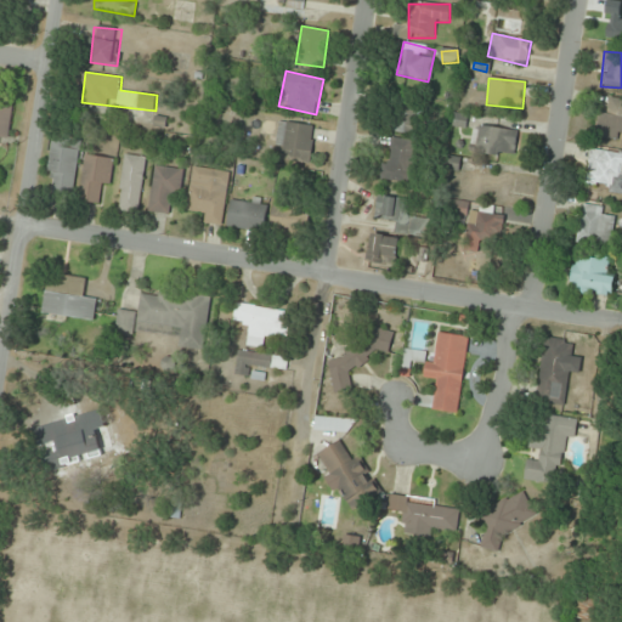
[(0,139),(10,140),(13,101),(0,99),(0,139)]
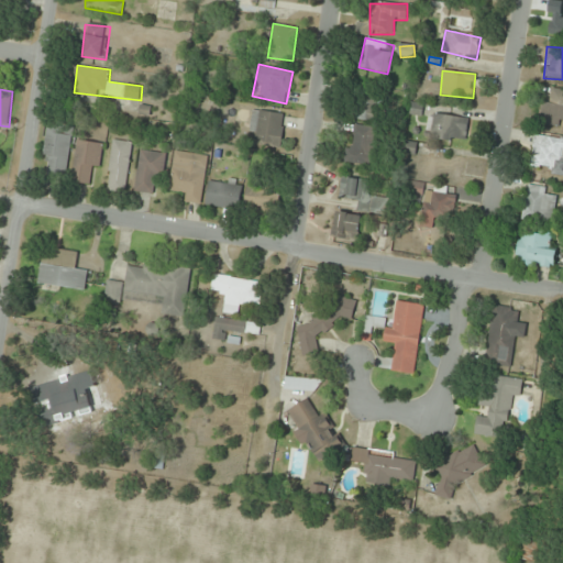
[(541,101),(538,125),(562,129),(562,122),(562,121),(562,89),(552,89),(551,103),(541,101)]
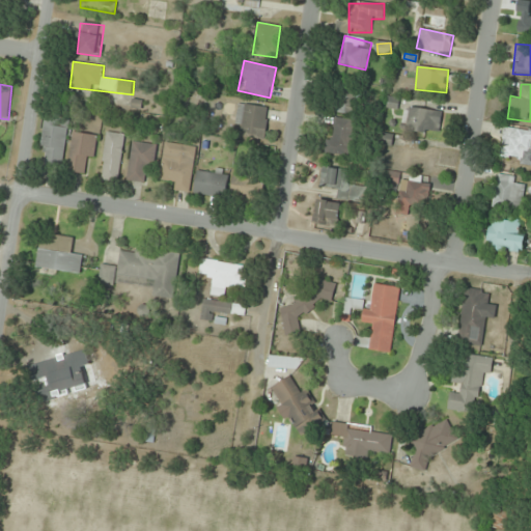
[(355,116),(359,93),(338,90),(334,112),(355,116)]
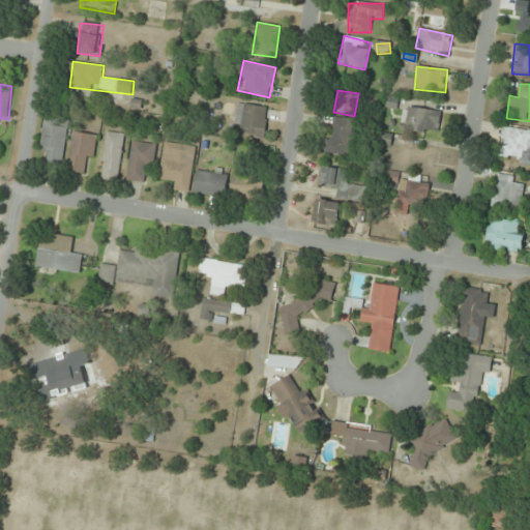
[(264,138),(269,108),(239,102),(234,133),(264,138)]
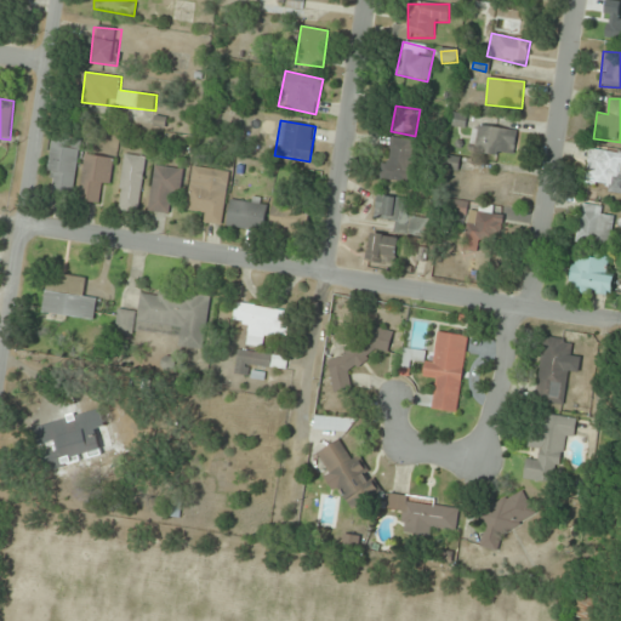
[(517,130),(474,125),(471,151),(513,157),(517,130)]
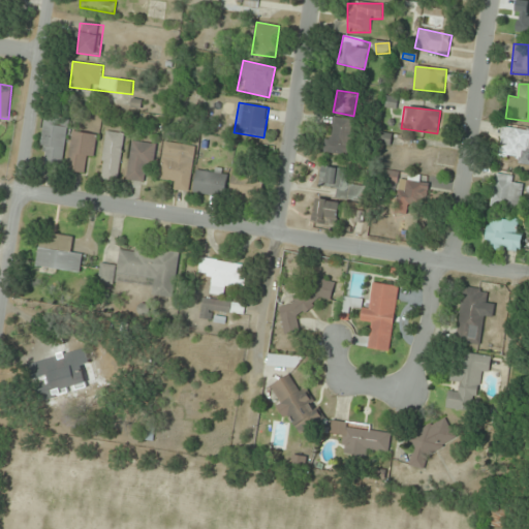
[(324,151),(347,156),(355,122),(333,117),(324,151)]
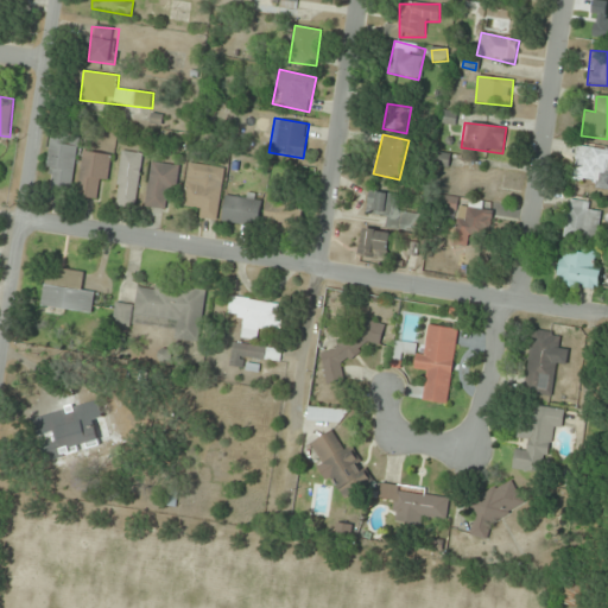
[(71,191),(80,141),(51,138),(44,187),(71,191)]
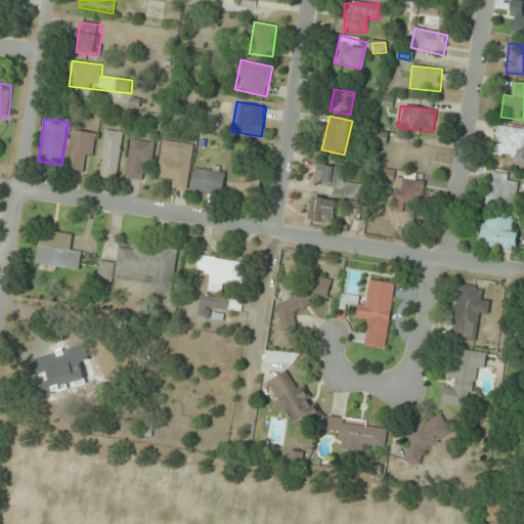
[(493,159),(523,163),(523,128),(497,125),(493,159)]
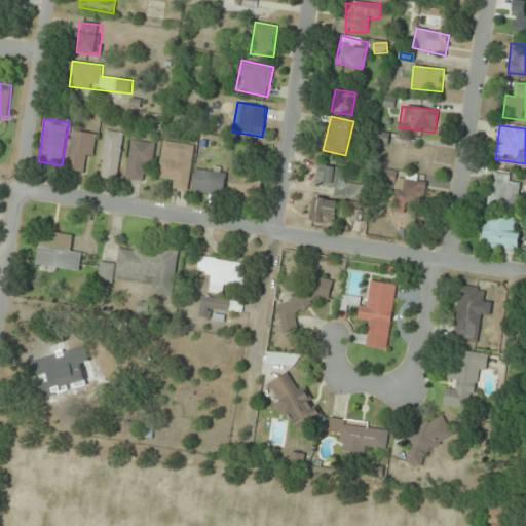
[(95,134),(73,130),(68,168),(89,172),(95,134)]
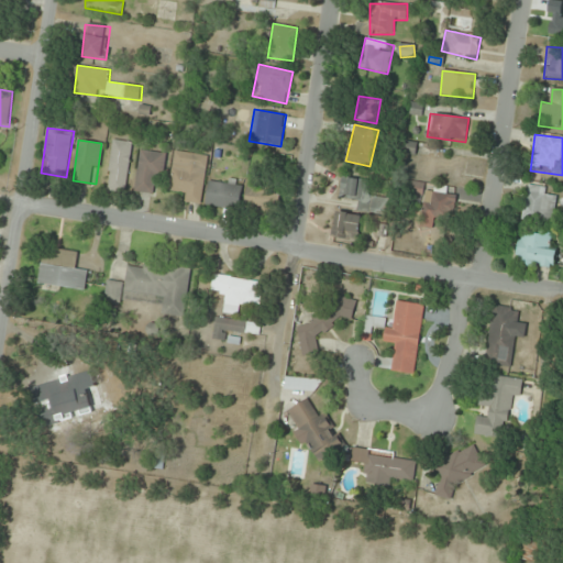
[(131,142),(112,140),(108,190),(127,192),(131,142)]
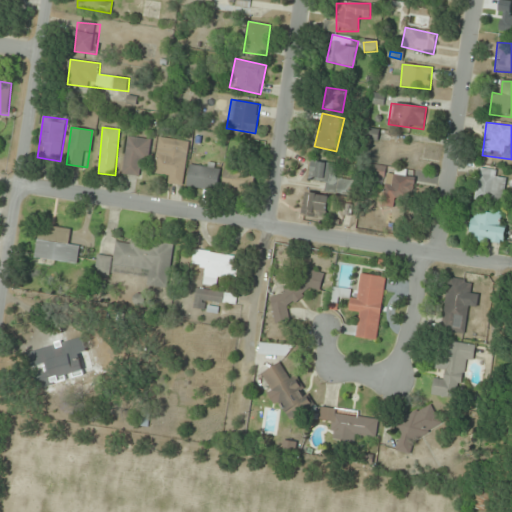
[(123,174),(145,177),(150,139),(128,136),(123,174)]
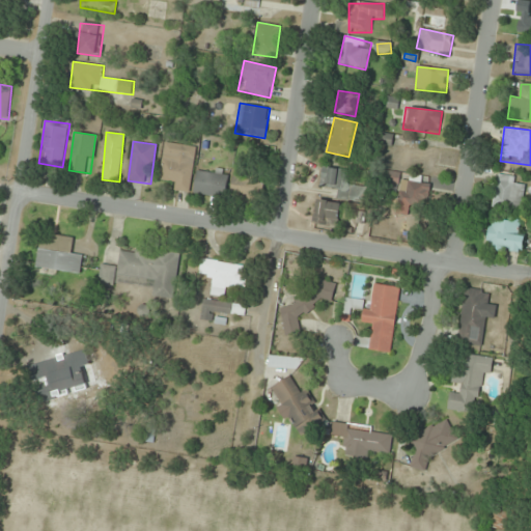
[(190,192),(197,147),(165,142),(158,187),(190,192)]
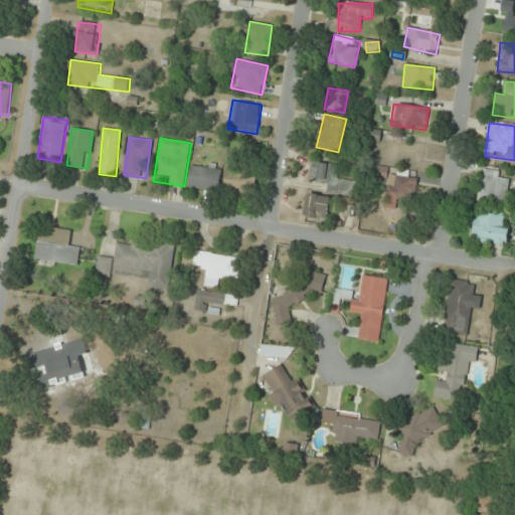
[(311,181),(329,183),(328,192),(349,194),(351,180),(337,179),(338,164),(313,162),(311,181)]
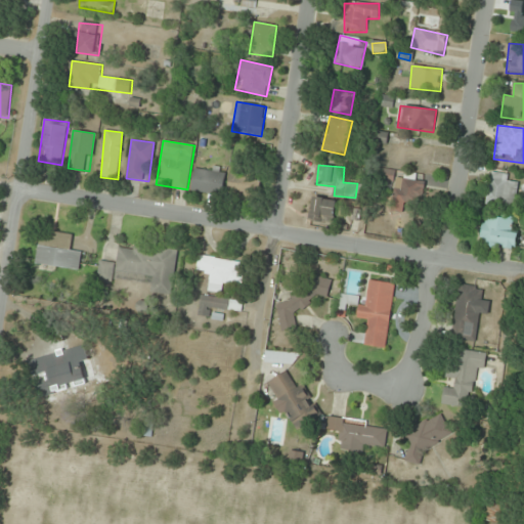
[(193,192),(224,192),(224,168),(193,168),(193,192)]
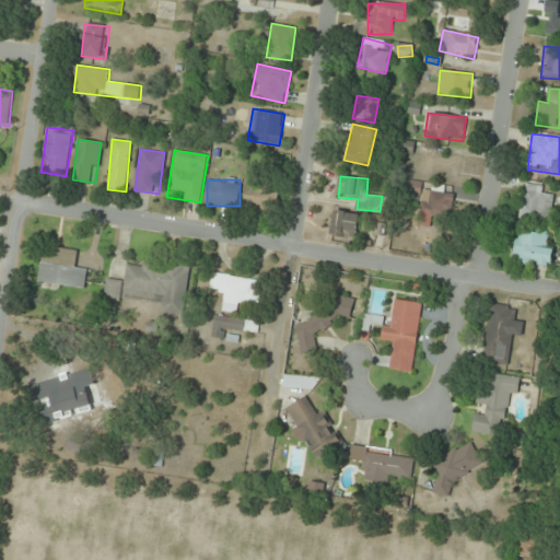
[(243,207),(276,213),(281,189),(247,183),(243,207)]
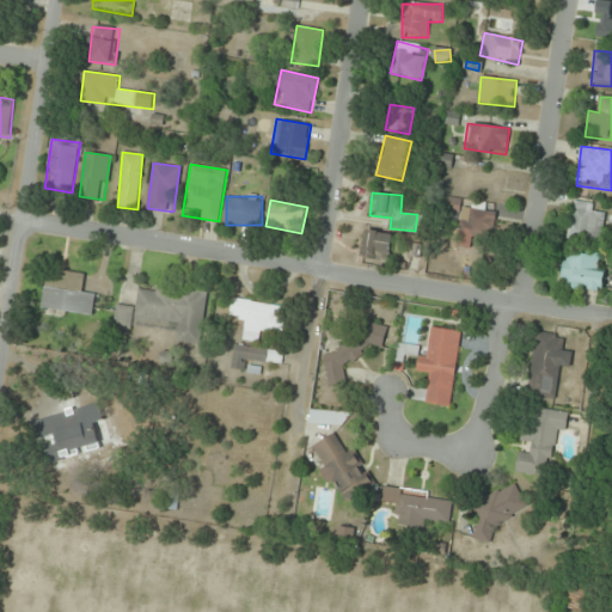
[(496,209),(465,202),(457,243),(488,250),(496,209)]
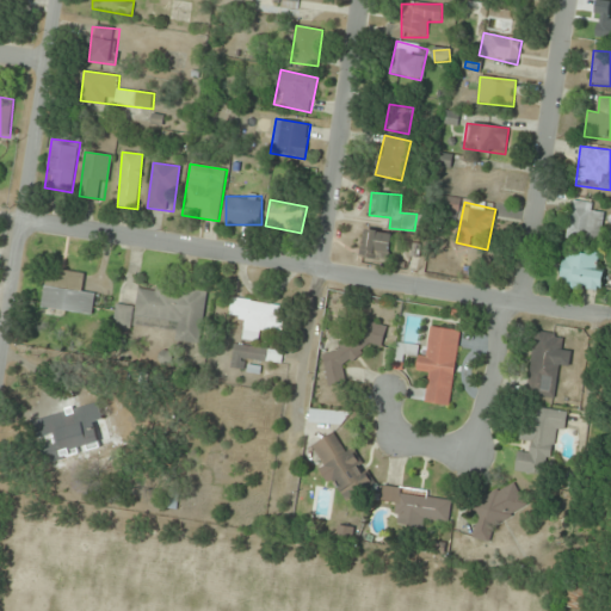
[(566,238),(599,242),(605,207),(572,202),(566,238)]
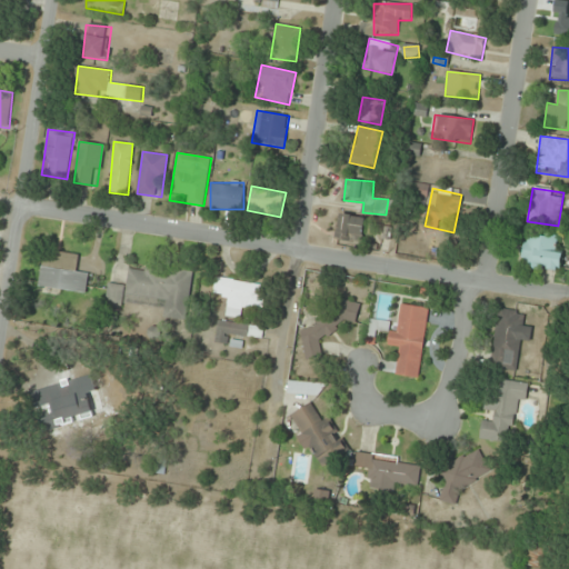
[(361,243),(367,219),(340,213),(336,238),(361,243)]
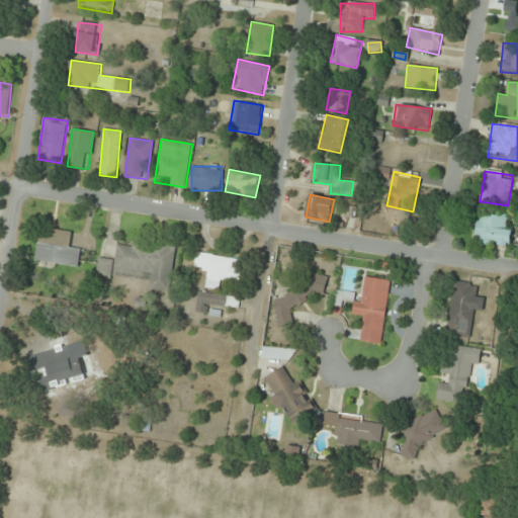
[(505,214),(477,214),(476,245),(511,246),(512,231),(505,231),(505,214)]
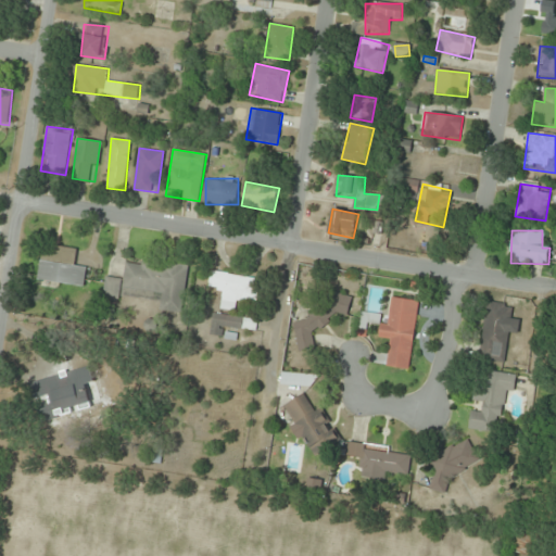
[(85,288),(88,267),(77,266),(79,249),(54,245),(52,255),(41,254),(38,281),(85,288)]
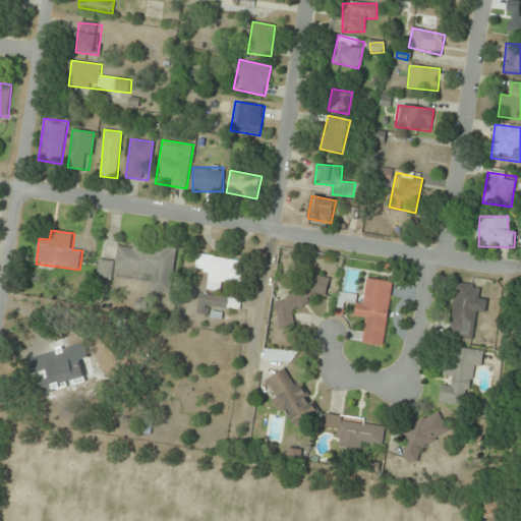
[(176,249),(118,244),(116,262),(99,259),(98,278),(151,283),(150,291),(172,293),(176,249)]
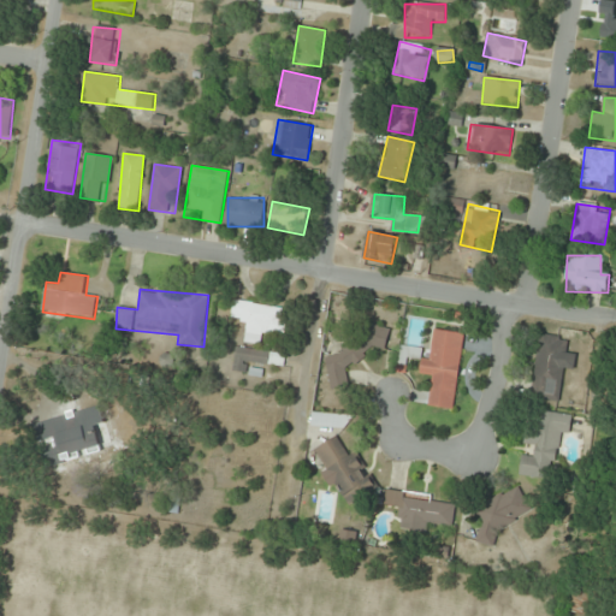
[(243,342),(261,344),(262,333),(284,336),(288,309),(235,302),(232,319),(246,320),(243,342)]
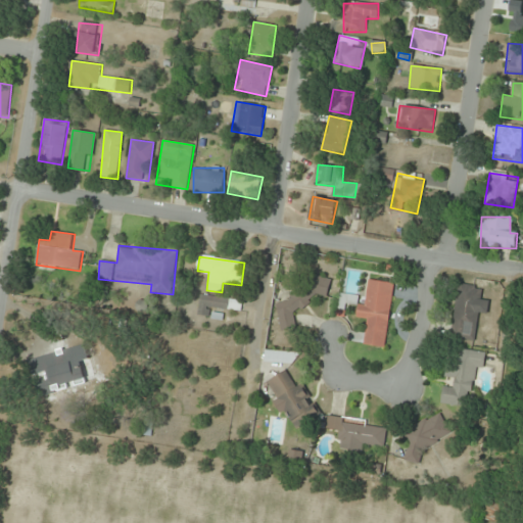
[(329,279),(290,283),(291,300),(277,302),(281,331),(297,329),(295,311),(313,308),(312,297),(330,295),(329,279)]
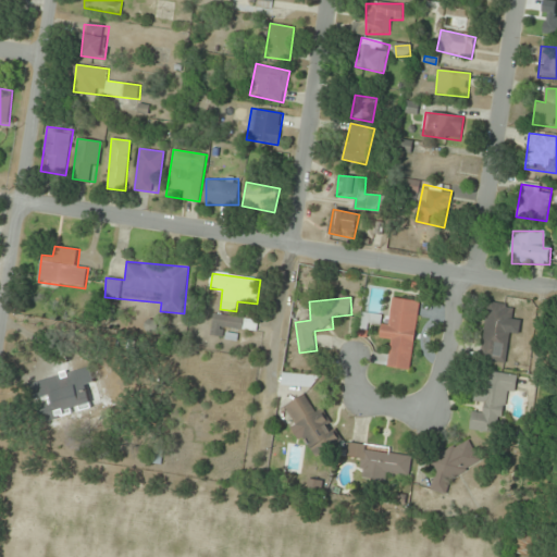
[(410,371),(420,301),(393,297),(390,317),(362,312),(359,333),(368,335),(369,325),(381,326),(380,339),(391,341),(388,355),(374,353),(373,366),(410,371)]
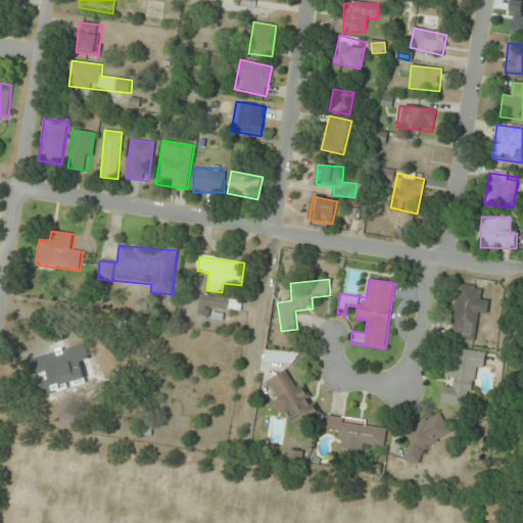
[(452,339),(475,340),(478,313),(488,314),(489,299),(481,298),(481,286),(456,284),(452,339)]
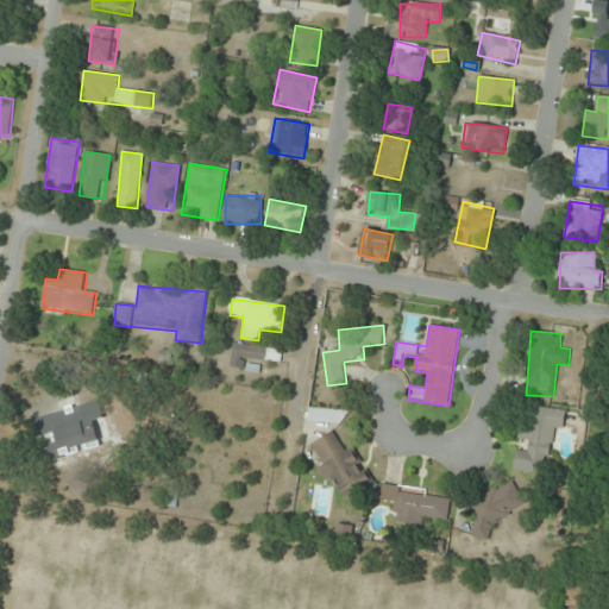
[(243,368),(243,358),(281,362),(282,349),(232,344),(231,368),(243,368)]
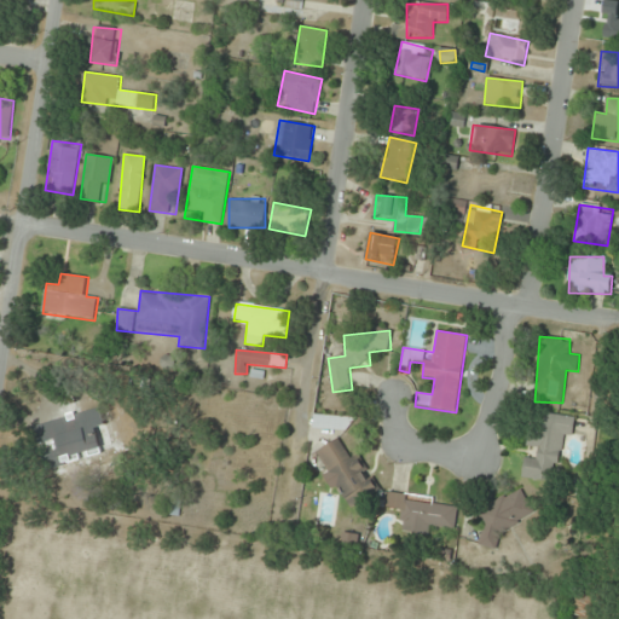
[(104,408),(47,422),(57,462),(114,447),(104,408)]
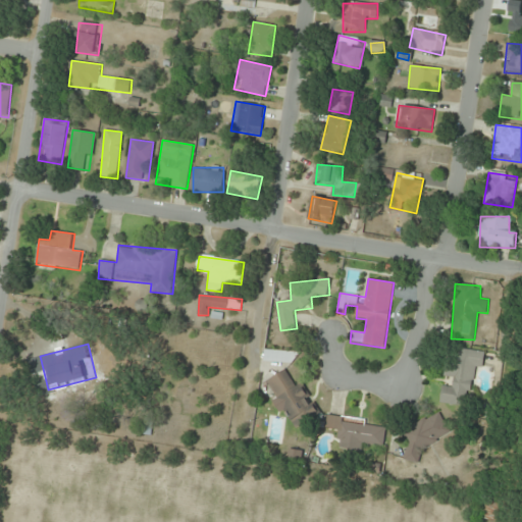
[(485,353),(455,349),(454,360),(447,359),(445,375),(455,377),(453,386),(442,385),(440,402),(469,406),(473,367),(483,368),(485,353)]
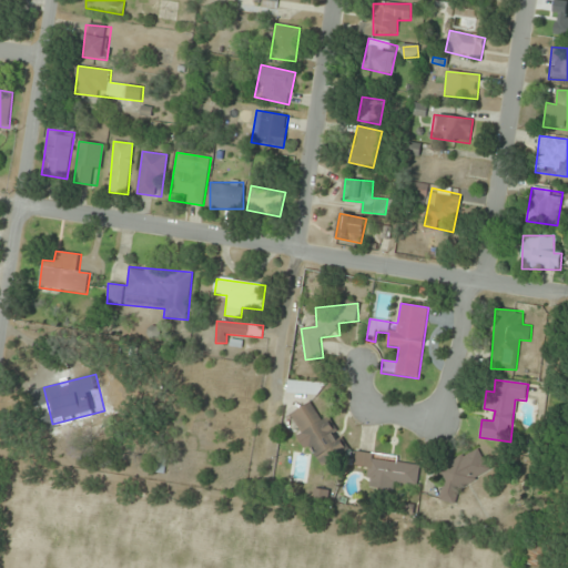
[(324,382),(287,382),(287,394),(324,394),(324,382)]
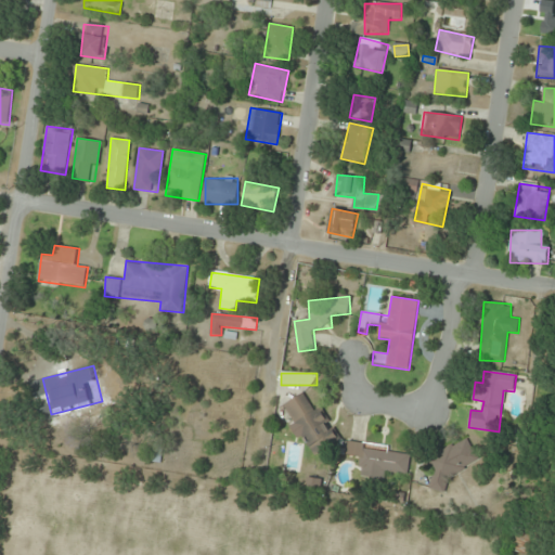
[(341,440),(321,408),(314,411),(304,392),(283,405),(314,456),(341,440)]
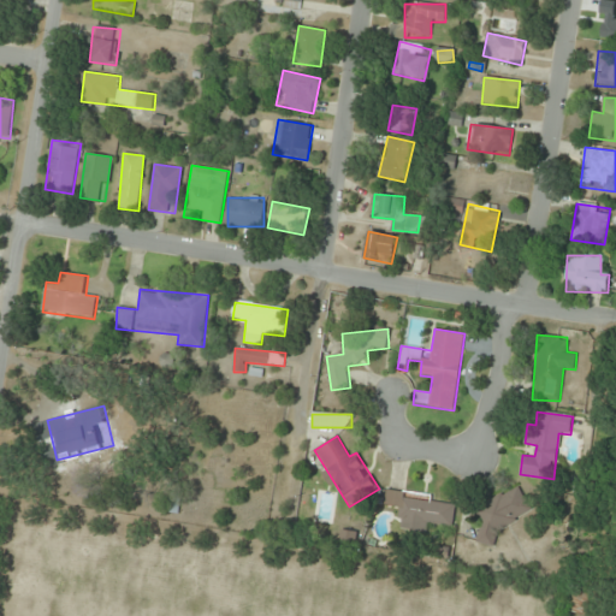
[(472,509),(489,545),(497,540),(493,532),(532,513),(520,486),(472,509)]
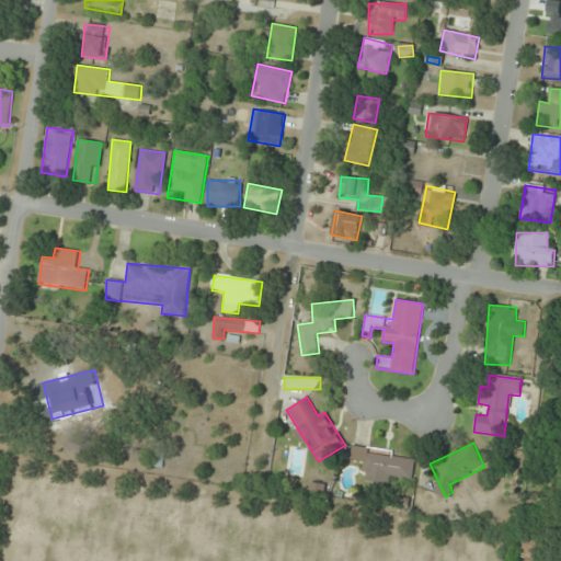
[(352,448),(350,460),(363,462),(362,473),(371,474),(371,478),(412,483),(415,456),(352,448)]
